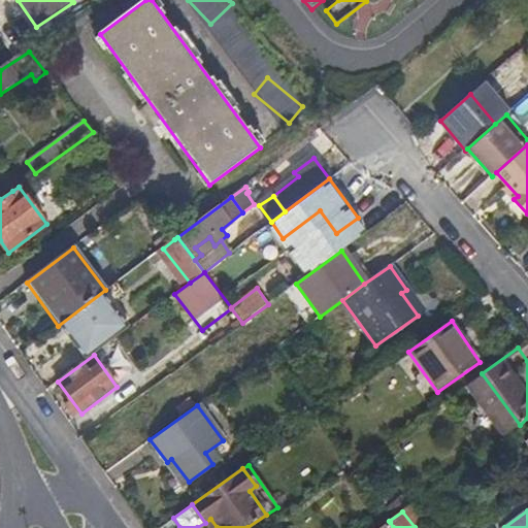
[(217,527),(210,519),(205,523),(208,527),(217,527)]
